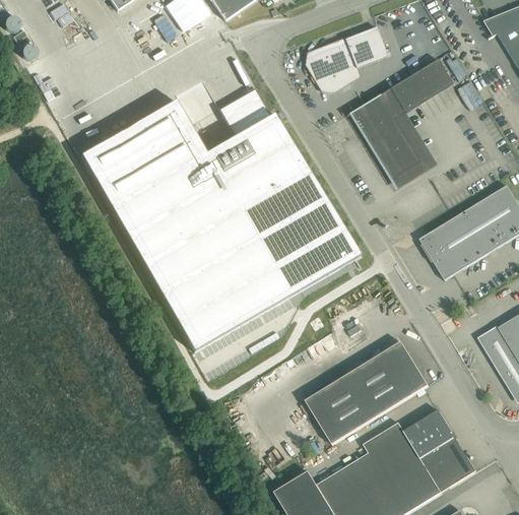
[(114,0),(119,7),(129,0),(214,0),(228,18),(254,0),(114,0)]
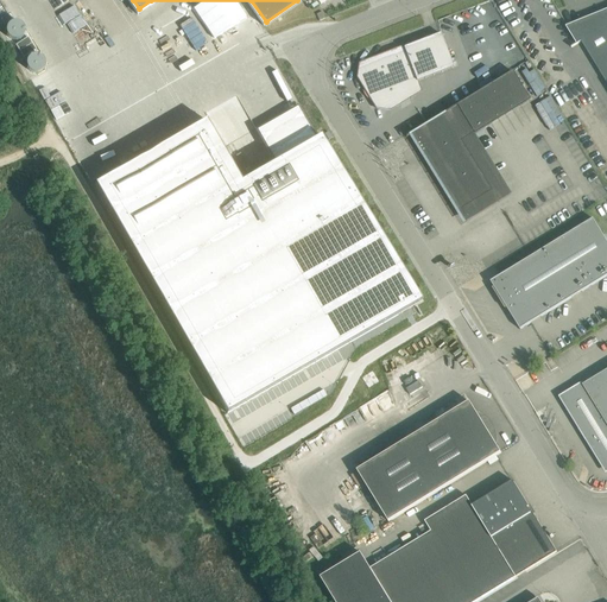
[(606,5),(569,21),(580,38),(583,36),(606,74),(606,5)]
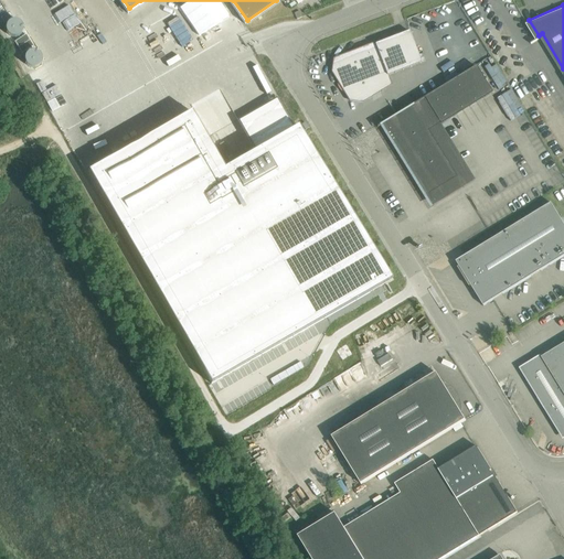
[(383,83),(391,74),(390,71),(423,57),(411,25),(378,39),(376,38),(334,54),(333,66),(351,95),(363,97),(383,85),(383,83)]
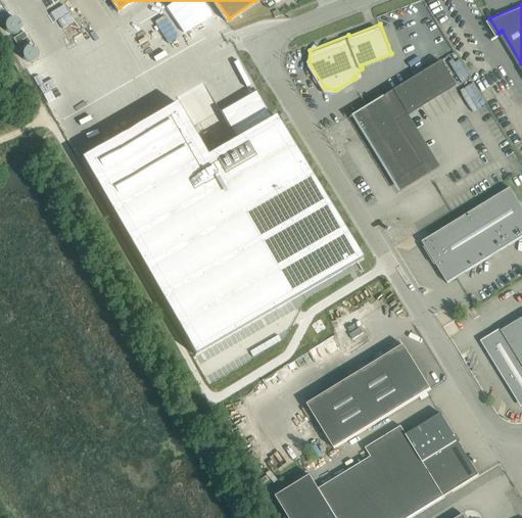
[(433,155),(407,111),(465,76),(449,51),(357,109),(397,176),(432,154),(432,155),(433,155)]
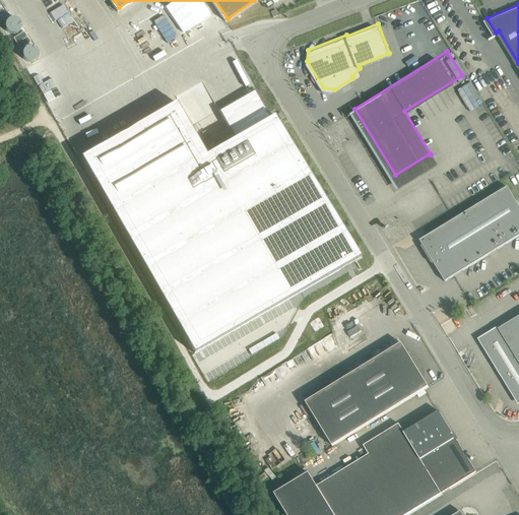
[(178,98),(82,152),(195,348),(362,253),(275,112),(208,150),(178,98)]
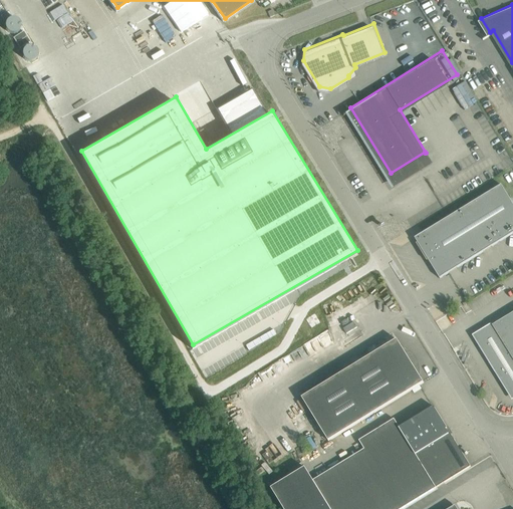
[(417,234),(441,274),(512,230),(512,196),(503,180),(417,234)]
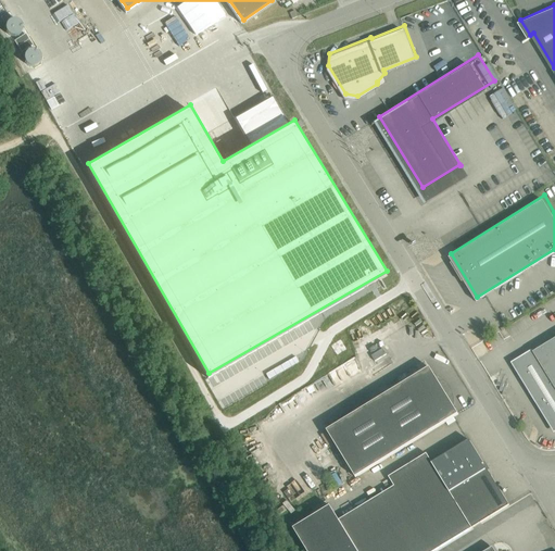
[(554,335),(515,359),(554,423),(554,335)]
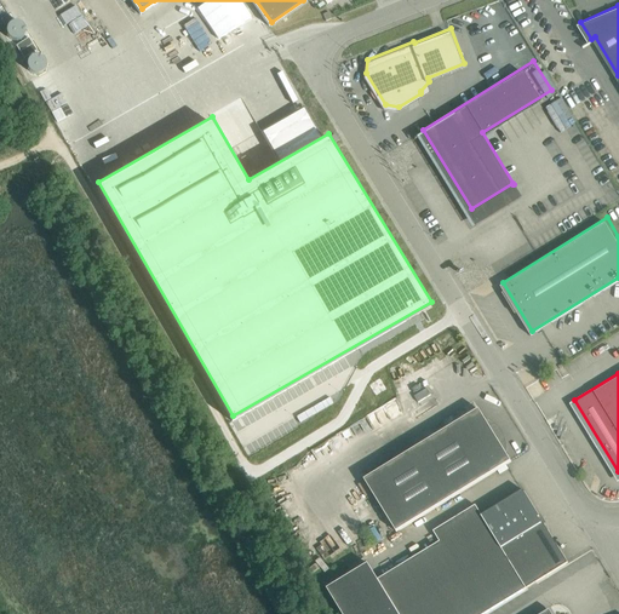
[(298,411),(302,417),(334,397),(331,391),(298,411)]
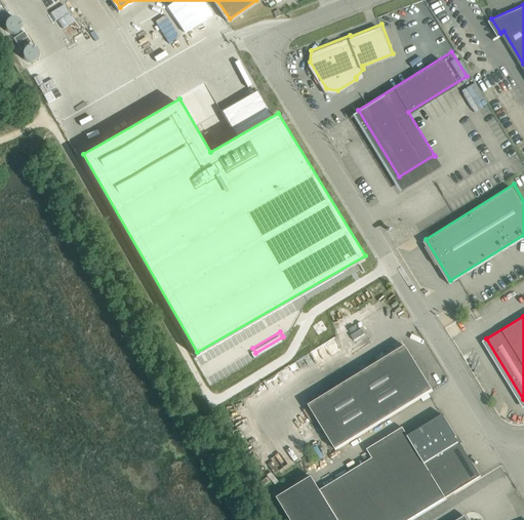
[(407,342),(310,400),(337,446),(434,387),(429,377),(429,370),(427,364),(422,359),(418,354),(412,351),(407,342)]
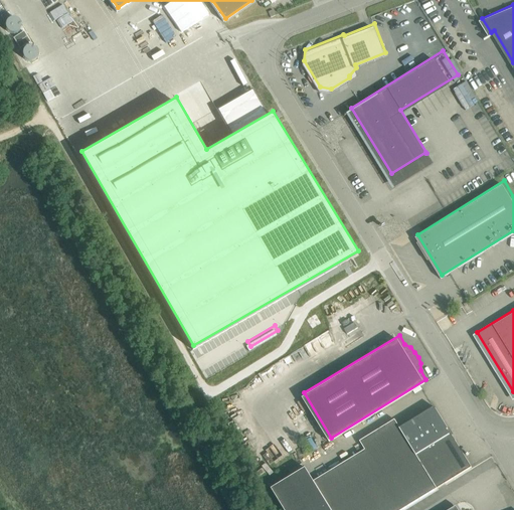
[(307,464),(273,484),(289,509),(395,509),(473,463),(453,430),(451,431),(448,426),(450,425),(436,402),(401,423),(396,415),(361,437),(366,446),(315,477),(307,464)]
